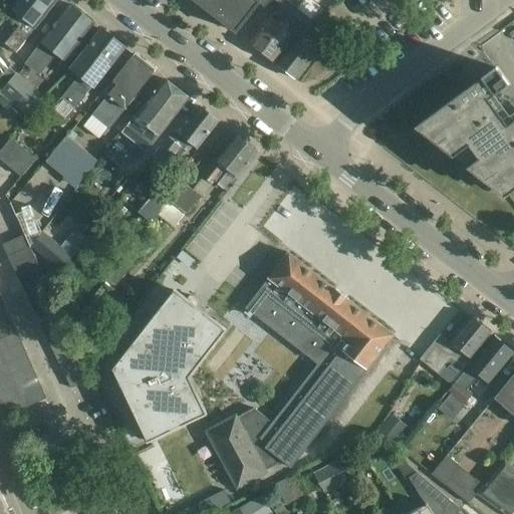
[(57,0),(16,0),(9,10),(18,17),(13,23),(19,27),(5,45),(15,53),(57,0)]
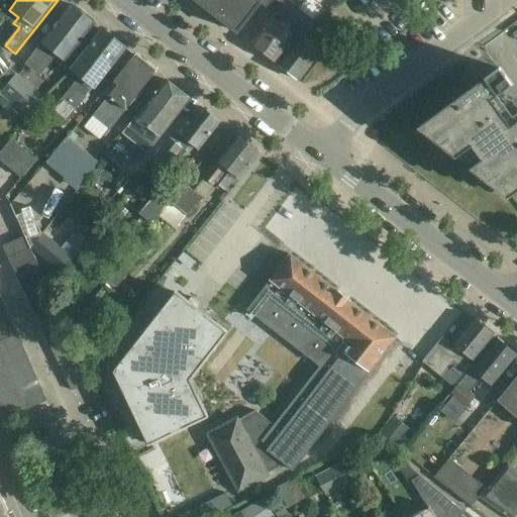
[(194,0),(236,32),(249,17),(260,3),(266,7),(274,0),(194,0)]
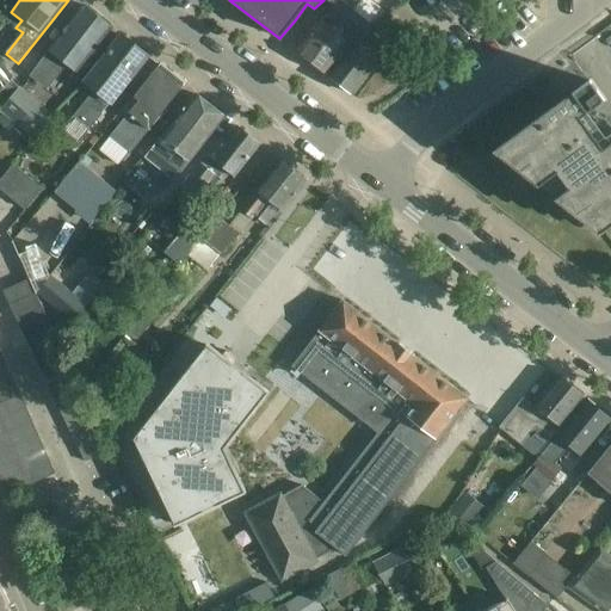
[(310,35),(297,53),(325,74),(335,60),(352,42),(359,35),(366,29),(374,23),(384,13),(386,13),(386,12),(370,24),(370,25),(368,23),(352,11),(356,6),(360,0),(338,0),(335,2),(334,5),(332,7),(319,24),(316,23),(308,34),(310,35)]
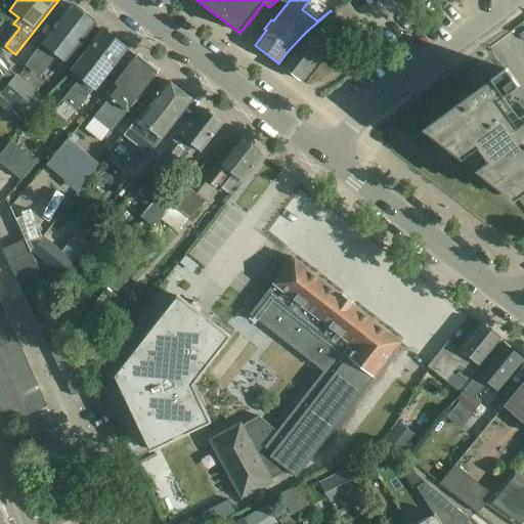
[(72,5),(41,44),(25,66),(40,78),(56,56),(66,63),(96,25),(72,5)]
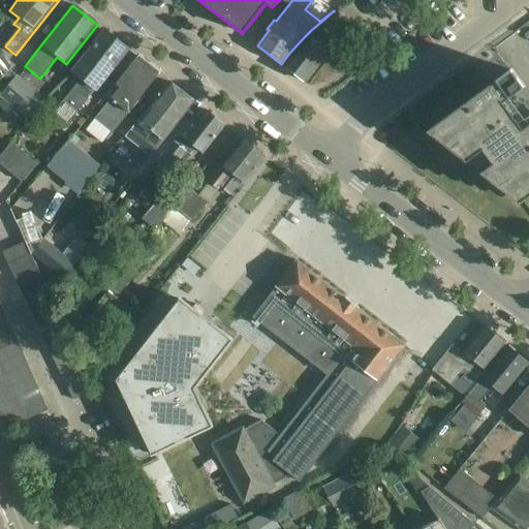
[(293,55),(284,66),(304,82),(325,54),(318,49),(327,40),(322,37),(341,22),(334,11),(333,11),(323,20),(317,25),(311,30),(305,36),(290,52),(293,55)]
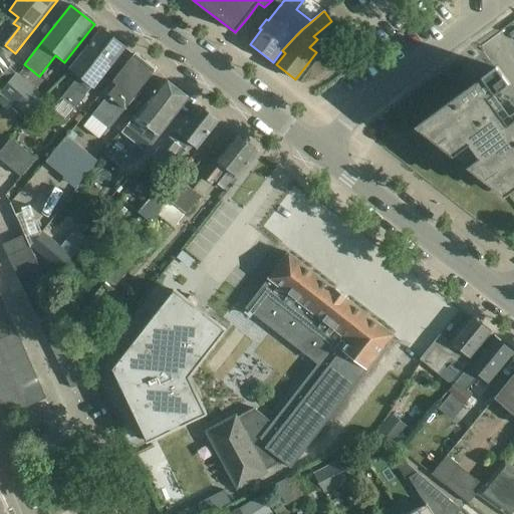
[(123,47),(102,30),(70,69),(78,75),(61,98),(75,109),(92,86),(123,47)]
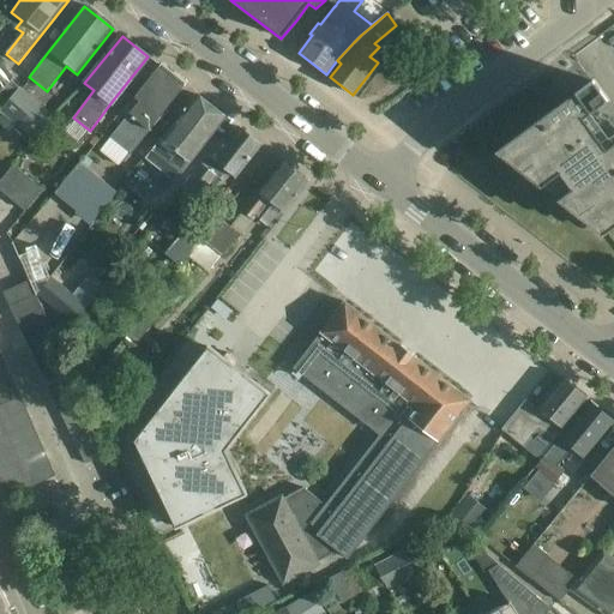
[(0,85),(12,76),(0,60),(0,85)]
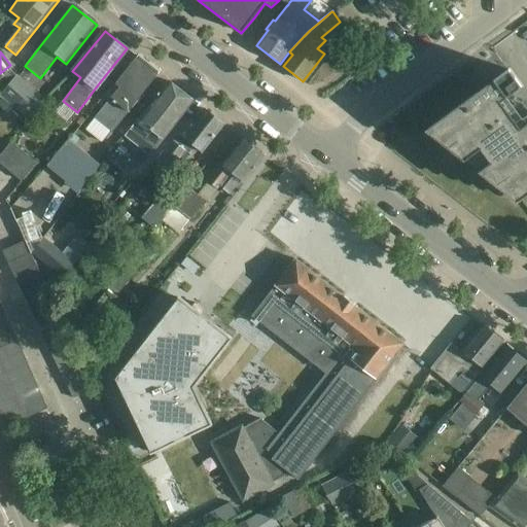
[(112,131),(145,90),(159,73),(157,73),(156,74),(137,58),(138,58),(137,57),(125,72),(114,84),(119,88),(96,117),(111,130),(112,131)]
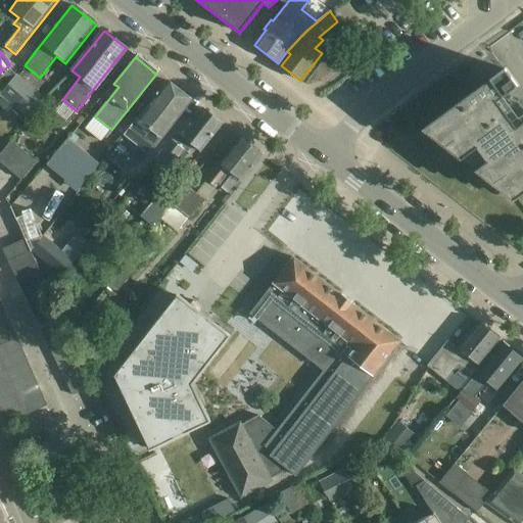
[(0,87),(3,90),(0,93),(0,95),(28,120),(45,97),(32,88),(18,76),(9,68),(0,80),(0,87)]
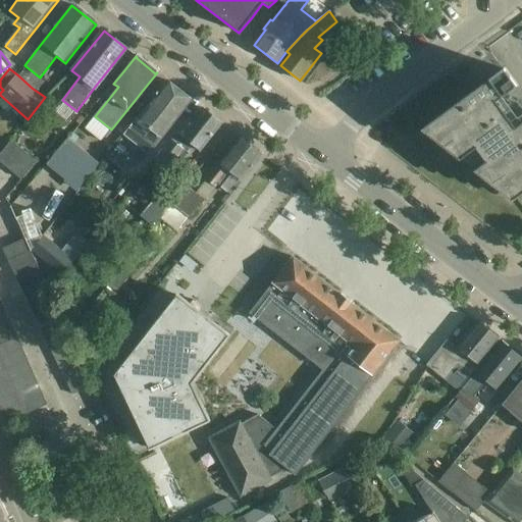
[(521,121),(514,127),(494,101),(516,86),(503,69),(488,81),(483,85),(482,84),(420,129),(459,160),(475,148),(485,161),(472,170),(511,201),(521,193),(521,121)]
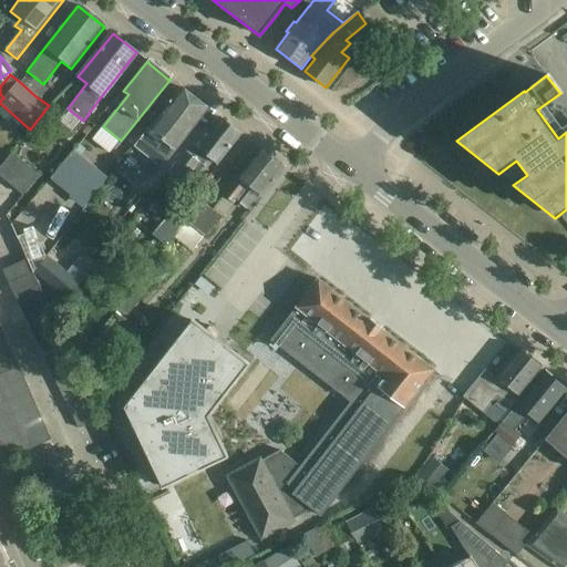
[(207,109),(182,89),(172,101),(171,100),(168,102),(171,103),(158,117),(135,148),(161,167),(207,109)]
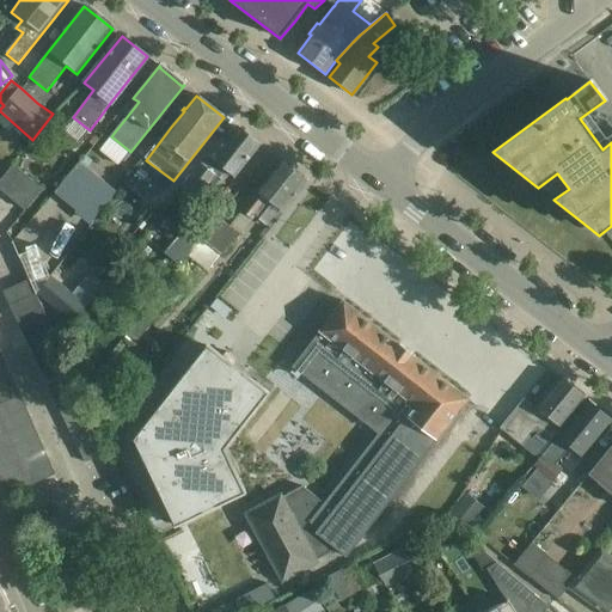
[(259,146),(237,127),(226,141),(221,138),(208,155),(182,188),(199,201),(219,176),(216,175),(222,167),(234,177),(259,146)]
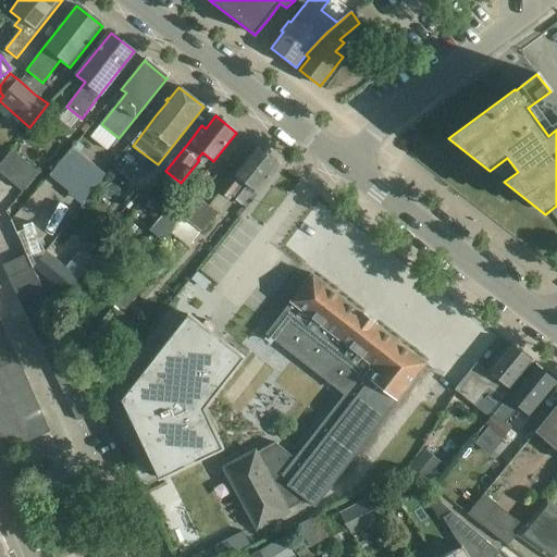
[(101,124),(90,137),(108,150),(118,137),(101,124)]
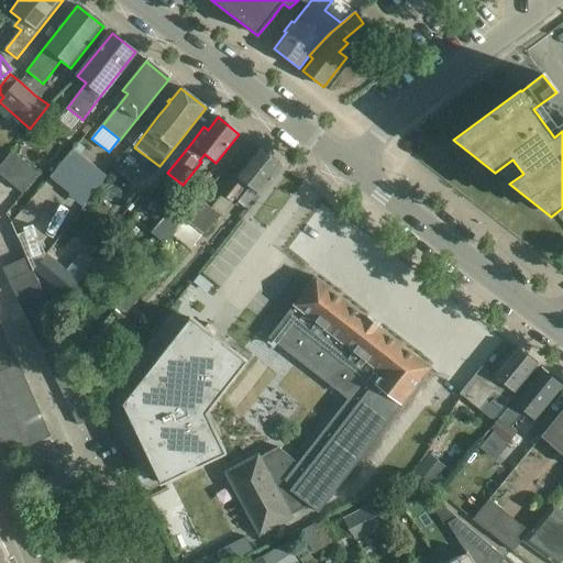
[(244,165),(221,194),(232,201),(233,199),(247,210),(274,177),(282,167),(257,148),(244,165)]
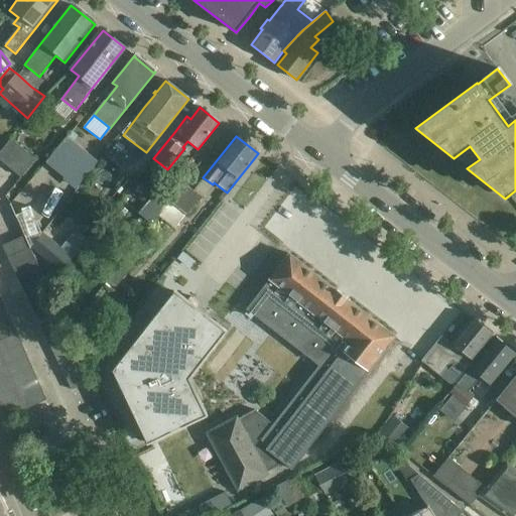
[(97,163),(66,138),(46,161),(79,186),(97,163)]
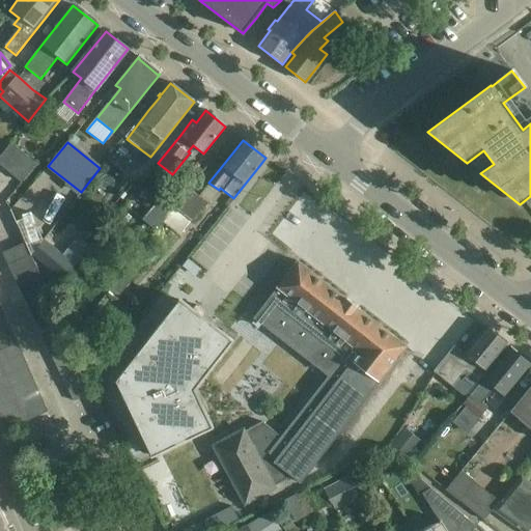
[(0,157),(0,164),(9,172),(24,155),(11,143),(3,152),(0,157)]
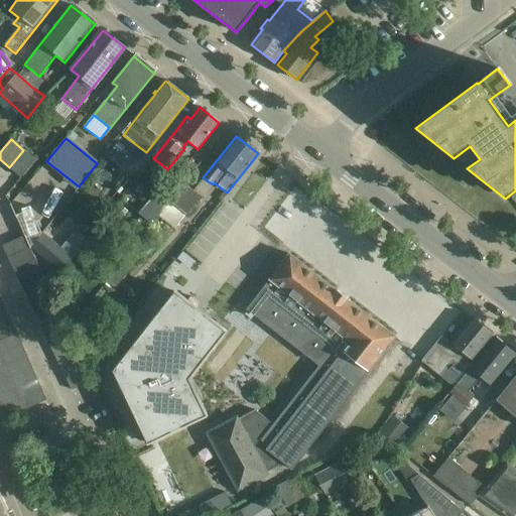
[(9,167),(21,177),(35,160),(23,150),(9,167)]
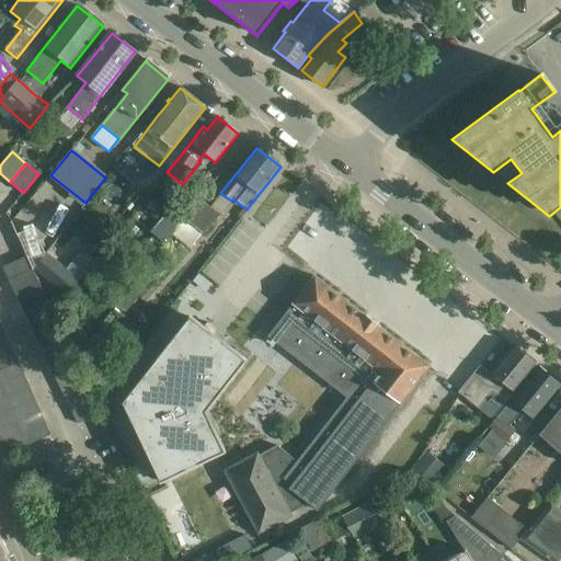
[(185,218),(165,243),(167,243),(184,220),(199,232),(204,236),(220,215),(201,199),(186,218),(185,218)]
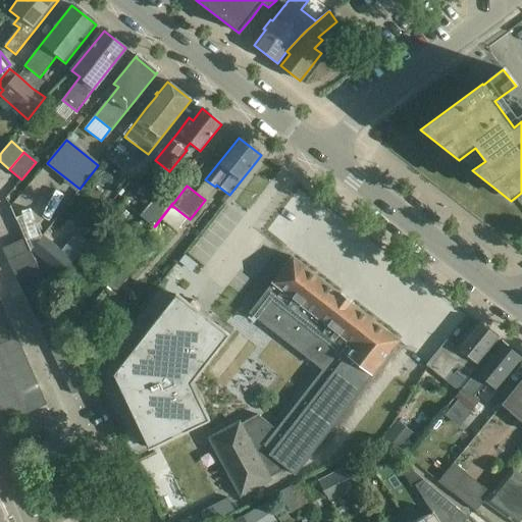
[(141,215),(154,226),(172,203),(159,192),(141,215)]
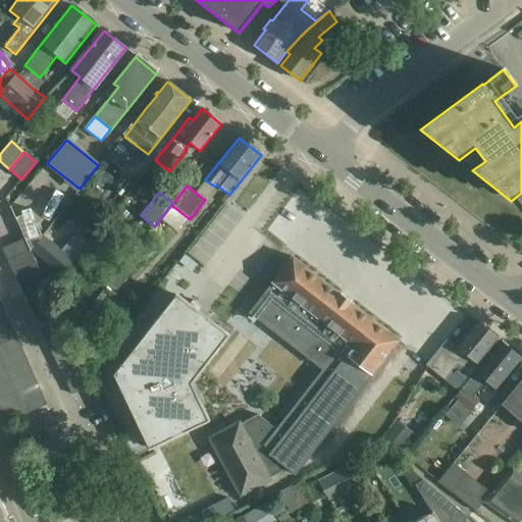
[(24,239),(2,249),(8,261),(30,250),(24,239)]
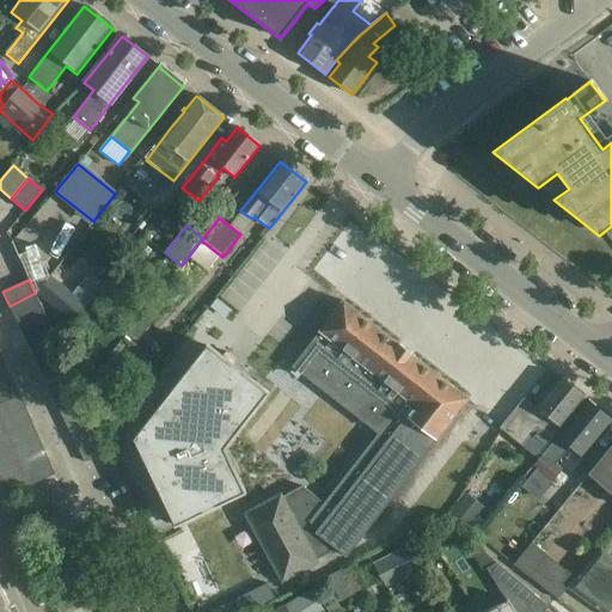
[(50,304),(72,322),(85,305),(63,287),(50,304)]
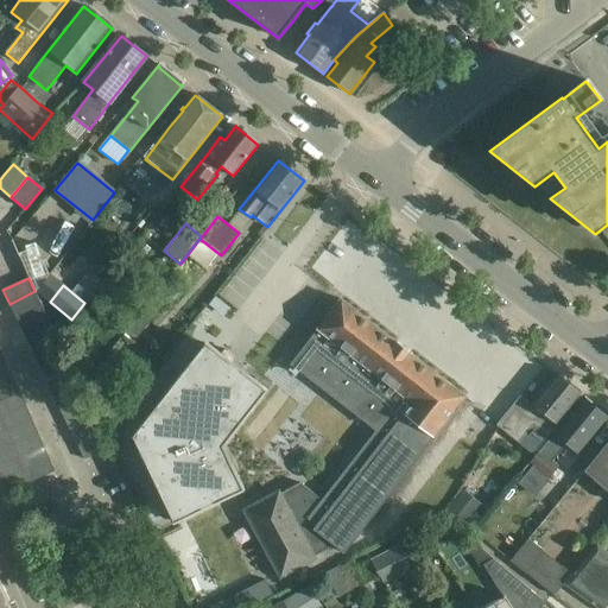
[(35,291),(10,304),(16,317),(42,304),(35,291)]
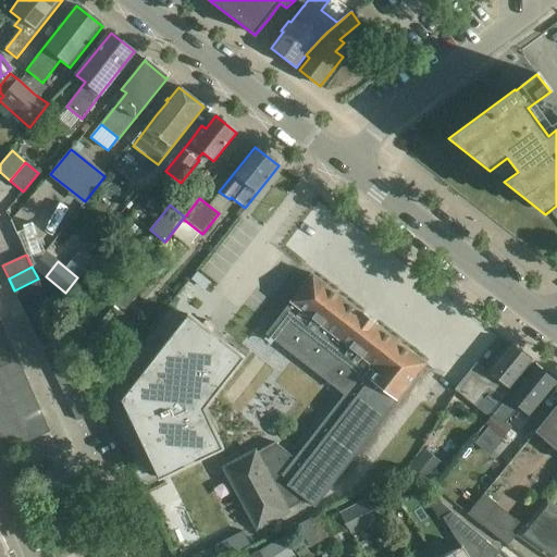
[(426,363),(311,274),(264,334),(342,394),(292,458),(273,443),(254,455),(252,453),(222,470),(257,531),(287,514),(286,511),(306,499),(316,506),(426,363)]
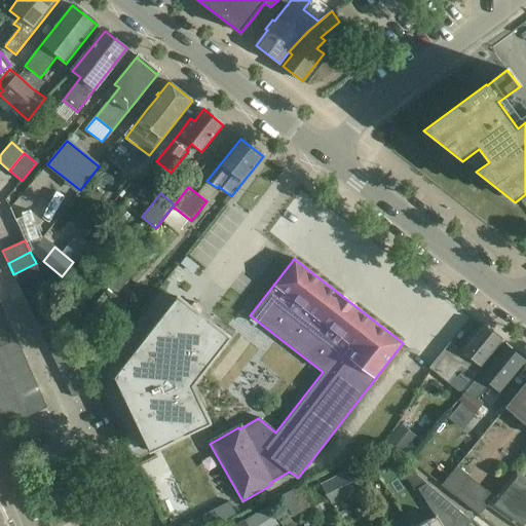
[(36,263),(13,274),(19,286),(41,274),(36,263)]
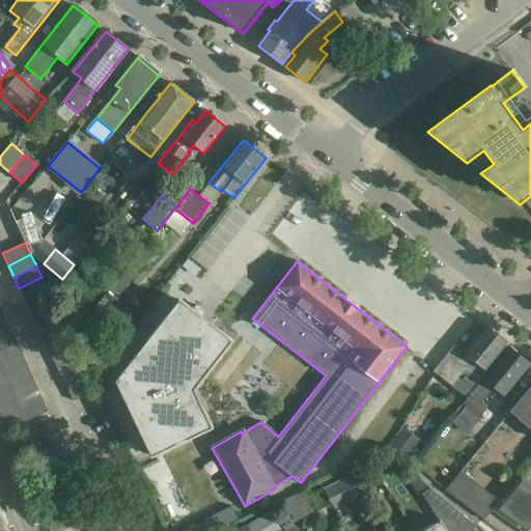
[(122,275),(109,291),(118,299),(131,282),(122,275)]
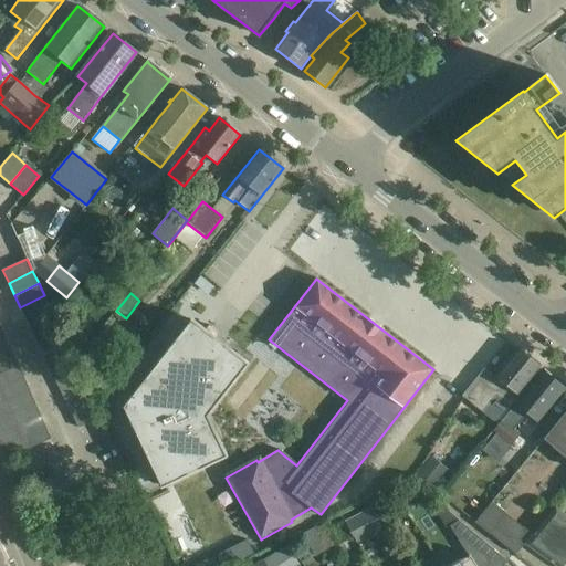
[(44,295),(20,307),(27,320),(50,308),(44,295)]
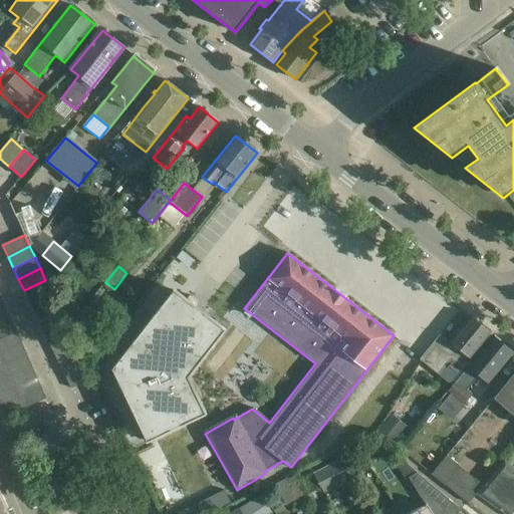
[(45,280),(24,290),(29,301),(48,292),(49,292),(51,291),(45,280)]
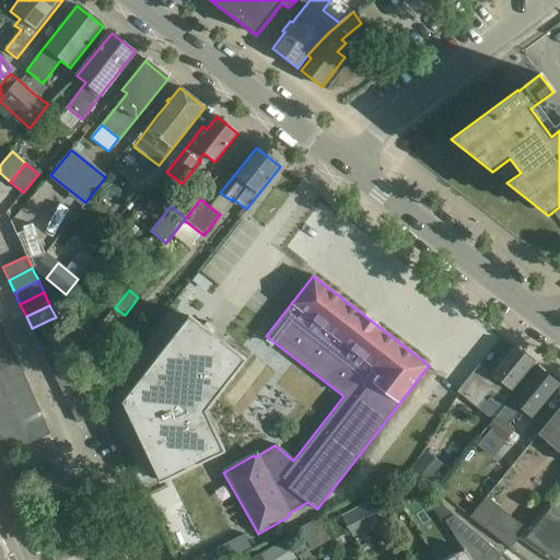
[(189,317),(121,403),(160,481),(223,451),(205,411),(245,360),(189,317)]
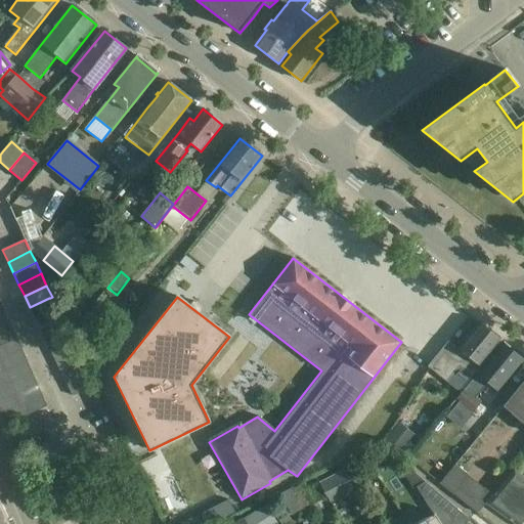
[(49,298),(30,307),(35,318),(55,309),(50,298),(49,298)]
